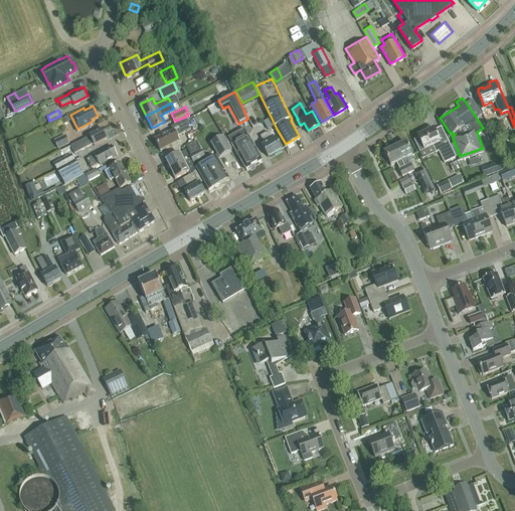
[(190,127),(185,117),(175,121),(175,122),(171,124),(172,128),(154,137),(160,148),(179,138),(176,134),(190,127)]
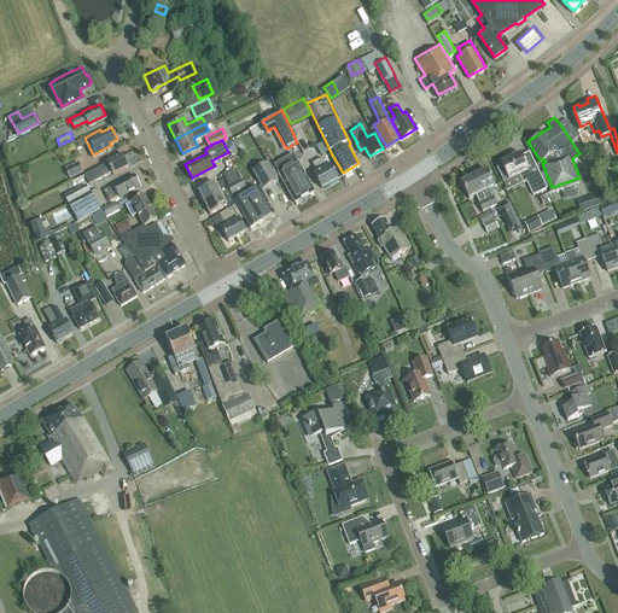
[(123,151),(86,171),(85,173),(89,181),(111,169),(112,171),(129,163),(123,151)]
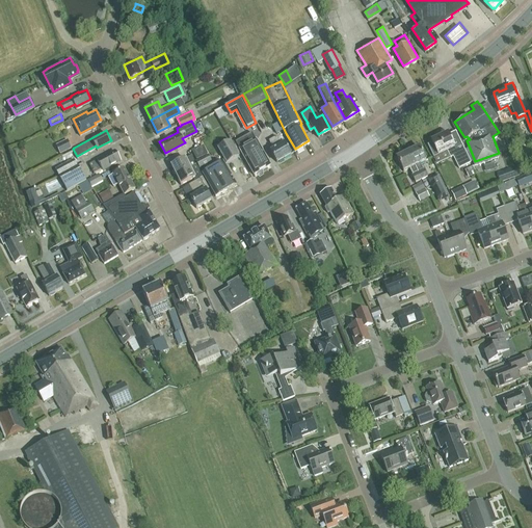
[(236,139),(254,172),(270,162),(251,130),(236,139)]
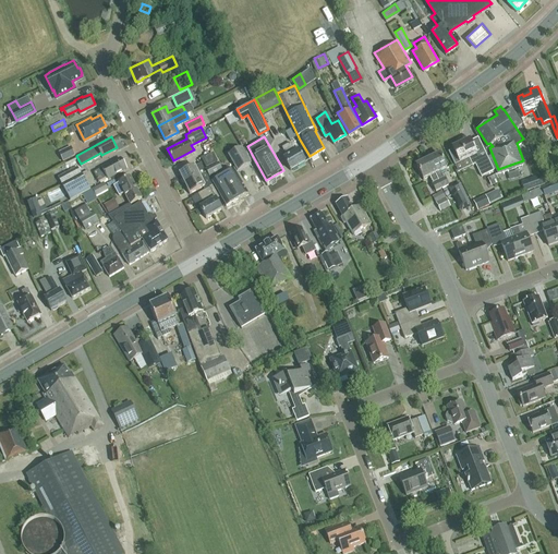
[(469,155),(472,161),(472,163),(478,159),(475,152),(476,152),(469,136),(452,144),(453,146),(448,148),(455,163),(469,155)]
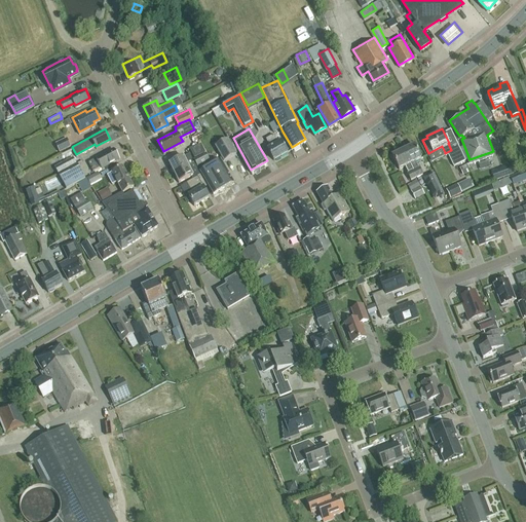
[(265,136),(270,145),(267,147),(273,157),(288,149),(280,139),(278,141),(273,132),(265,136)]
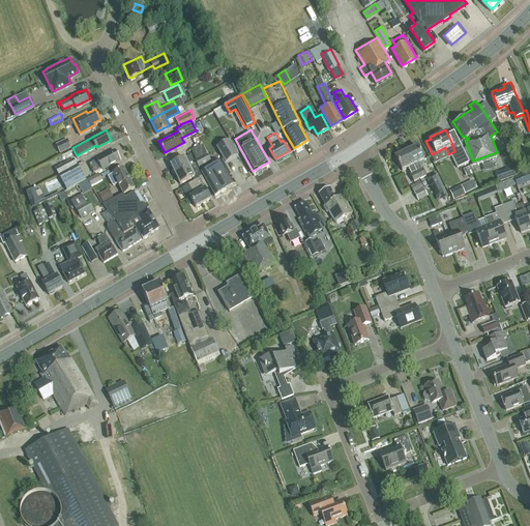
[(60,151),(71,145),(67,136),(55,142),(60,151)]
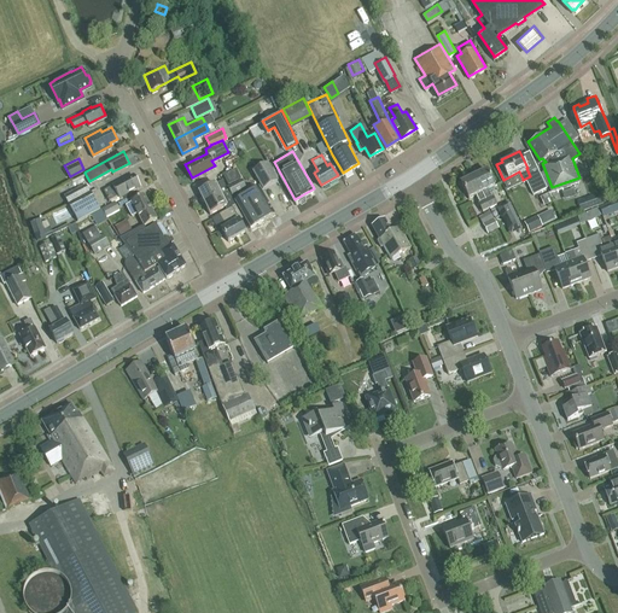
[(263,186),(278,177),(267,161),(252,168),(263,186)]
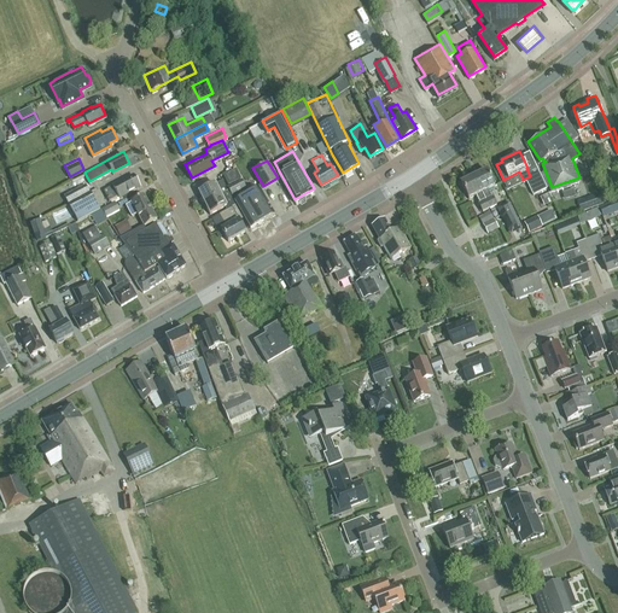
[(487,167),(473,173),(489,205),(496,202),(493,194),(491,194),(487,186),(494,184),(487,167)]
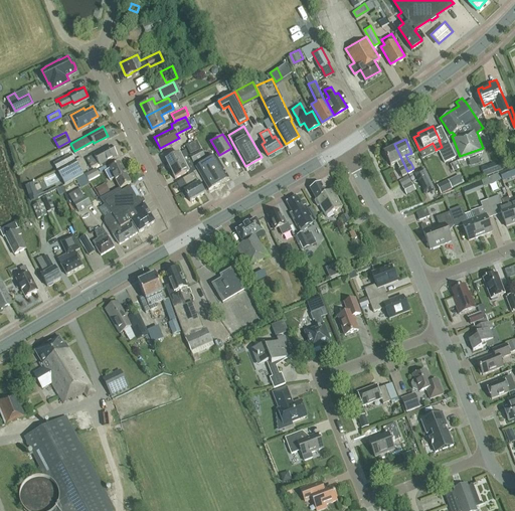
[(449,141),(443,144),(446,149),(440,151),(444,160),(455,154),(449,141)]
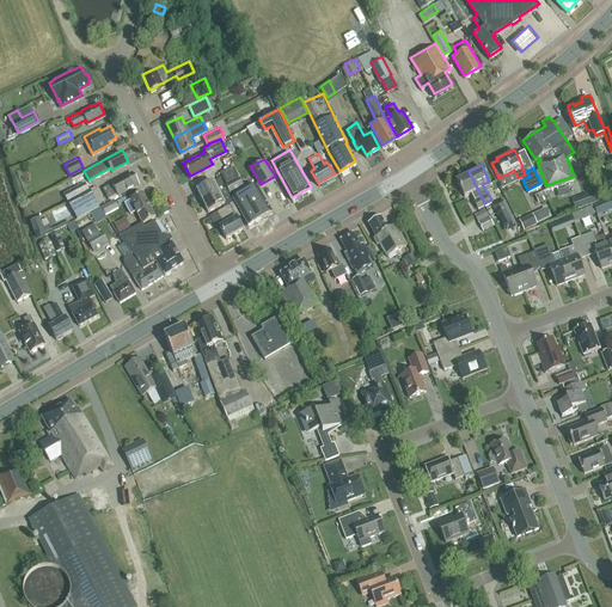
[(135,183),(133,181),(136,178),(132,170),(103,185),(109,196),(117,191),(118,192),(135,183)]
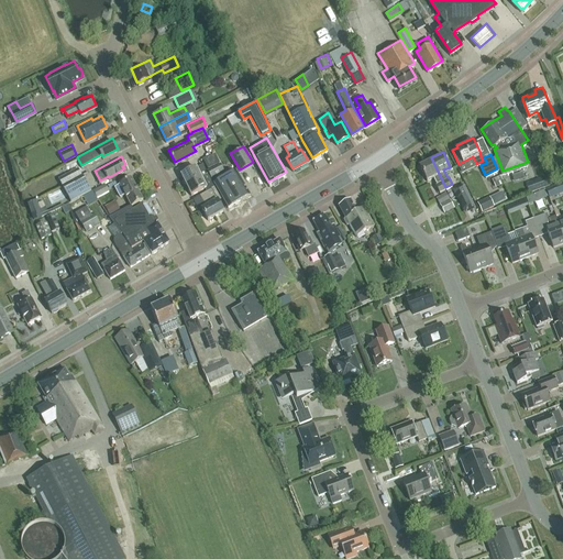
[(419,164),(427,178),(433,175),(437,183),(435,183),(439,189),(445,187),(431,157),(419,164)]
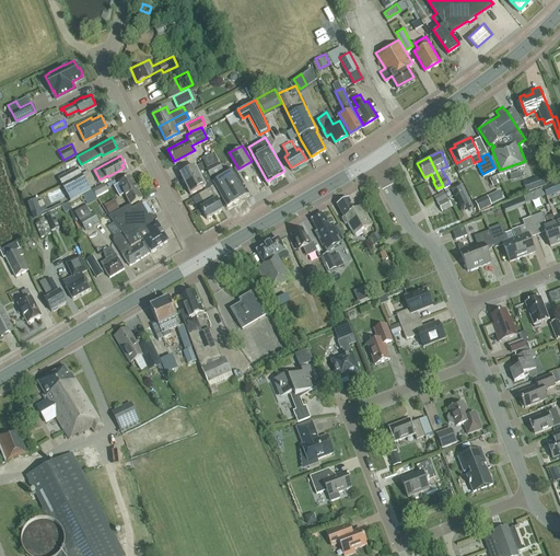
[(195,163),(179,171),(183,176),(182,176),(184,181),(185,180),(185,182),(200,174),(206,171),(201,160),(195,163)]
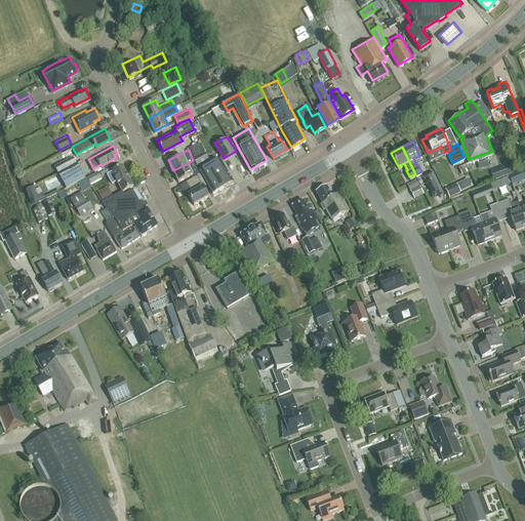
[(193,156),(197,164),(209,158),(205,150),(193,156)]
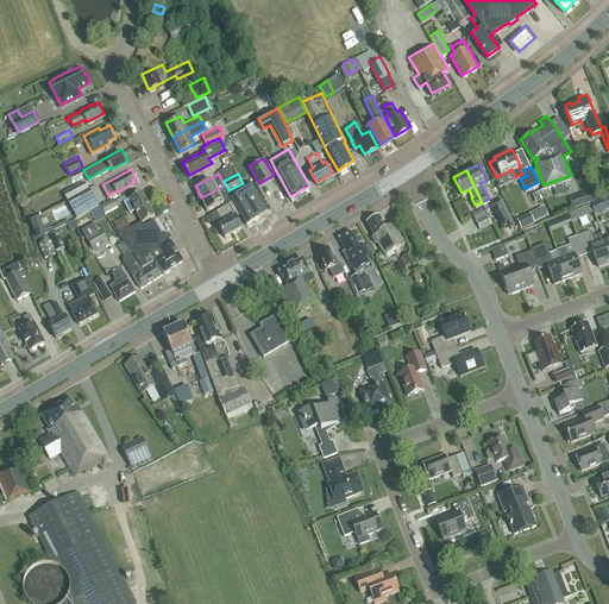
[(270,208),(255,182),(231,195),(246,221),(270,208)]
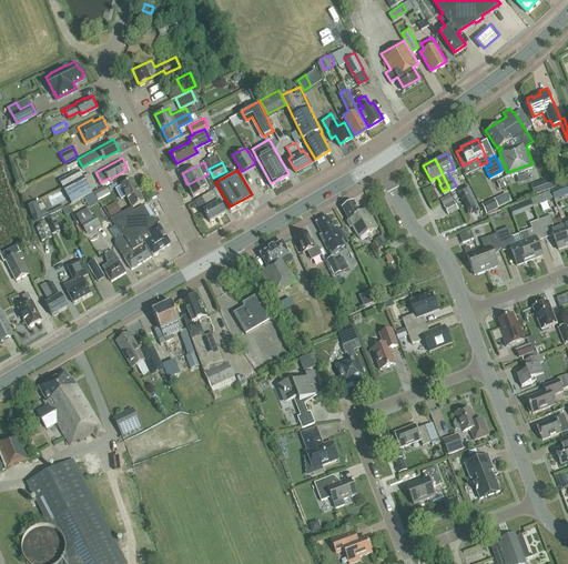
[(62,184),(72,179),(69,172),(58,178),(62,184)]
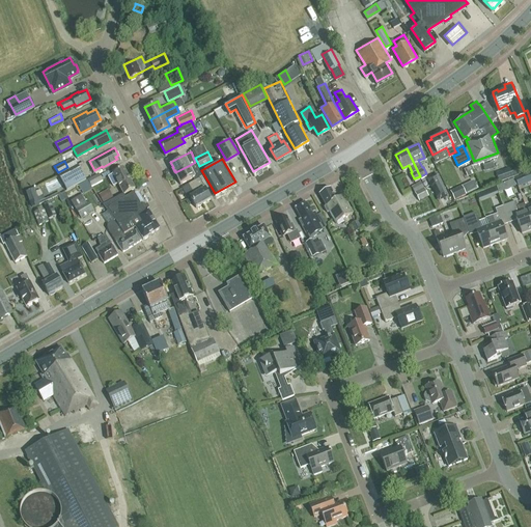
[(83,171),(78,162),(67,167),(58,172),(62,182),(83,171)]
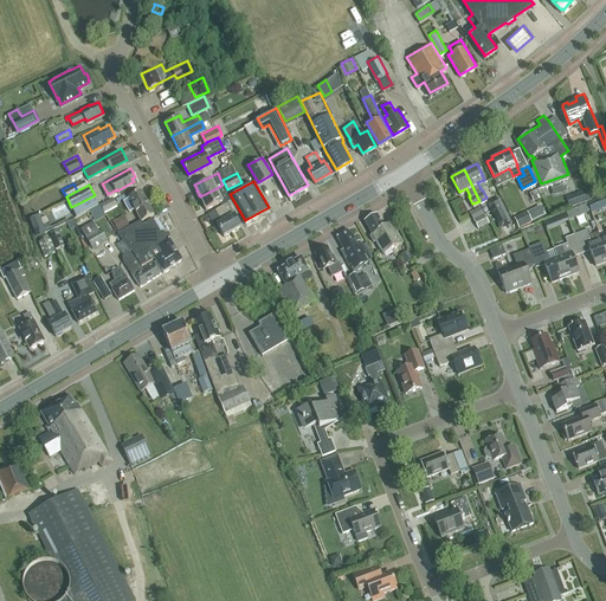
[(230,198),(223,185),(217,188),(200,196),(206,207),(221,199),(223,202),(230,198)]
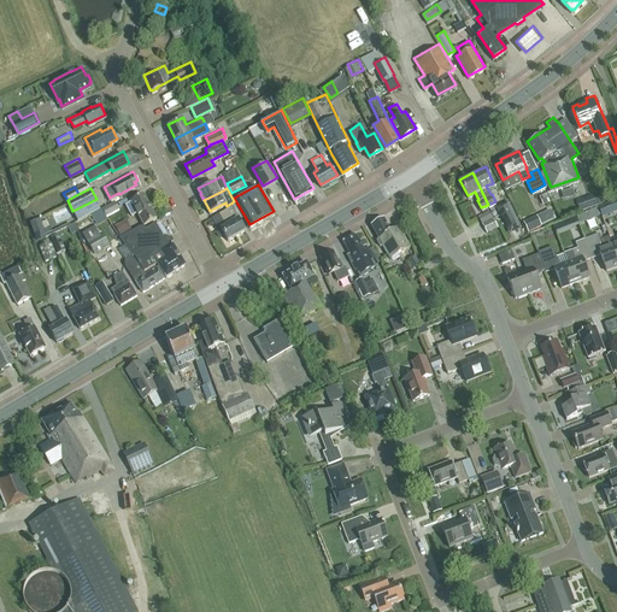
[(552,199),(552,198),(548,189),(547,189),(539,193),(544,202),(552,199)]
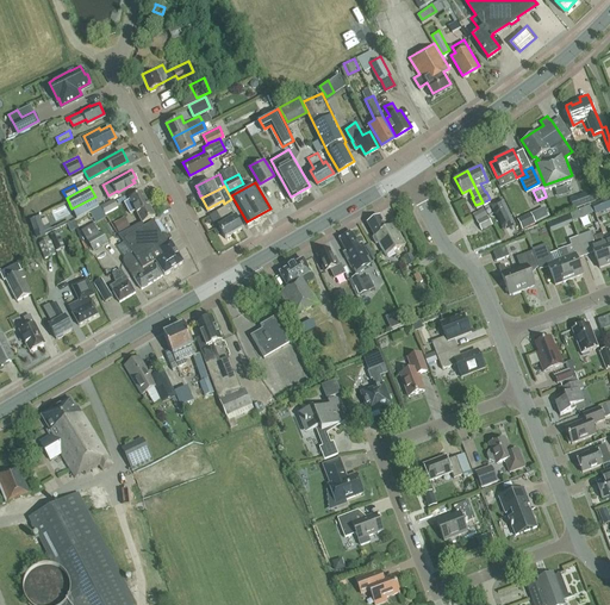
[(580,191),(584,201),(593,198),(589,188),(580,191)]
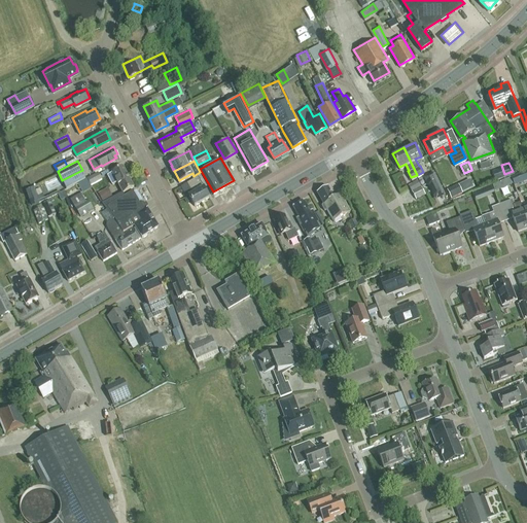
[(123,164),(112,170),(107,173),(112,181),(116,179),(123,189),(134,184),(123,164)]
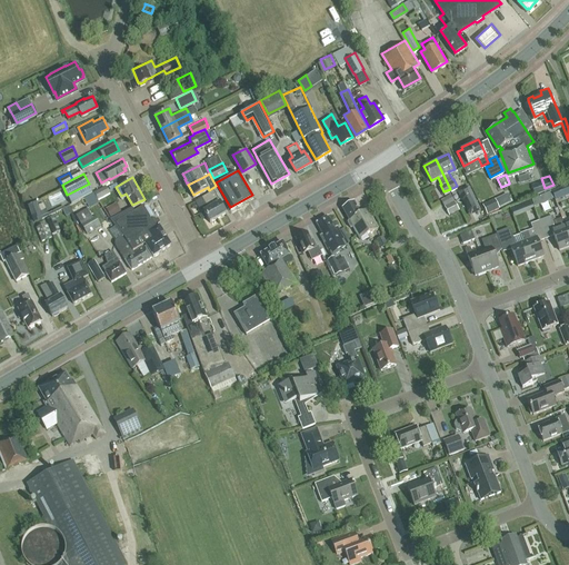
[(110,190),(106,184),(93,190),(98,197),(110,190)]
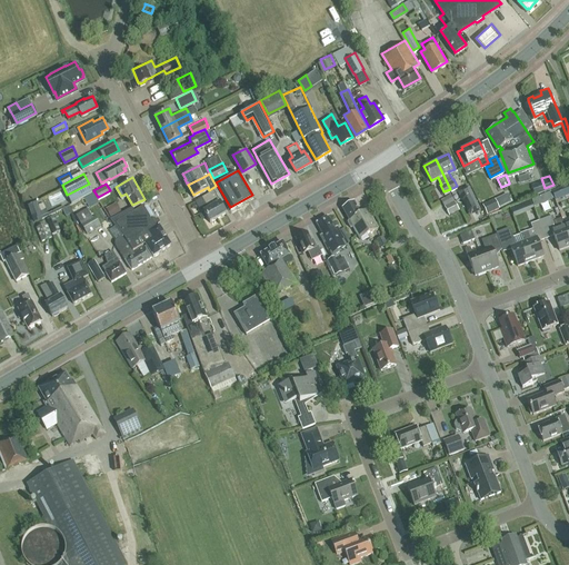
[(480,207),(468,184),(458,189),(469,212),(480,207)]
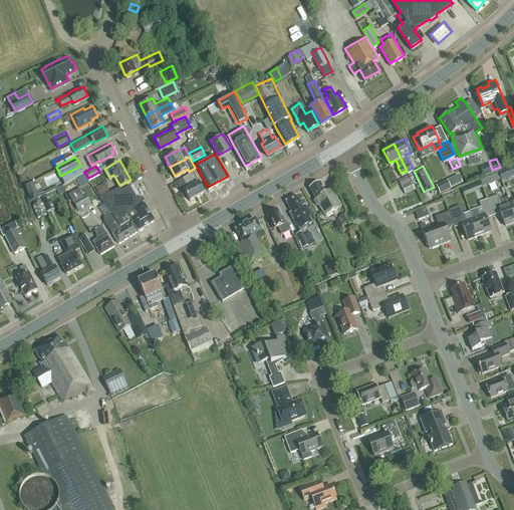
[(182,176),(188,187),(184,189),(190,198),(204,190),(198,178),(201,176),(196,168),(182,176)]
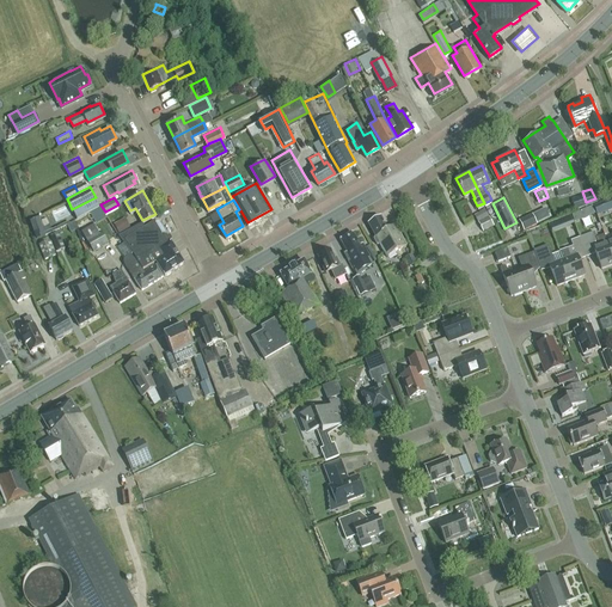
[(483,227),(493,221),(484,206),(473,212),(483,227)]
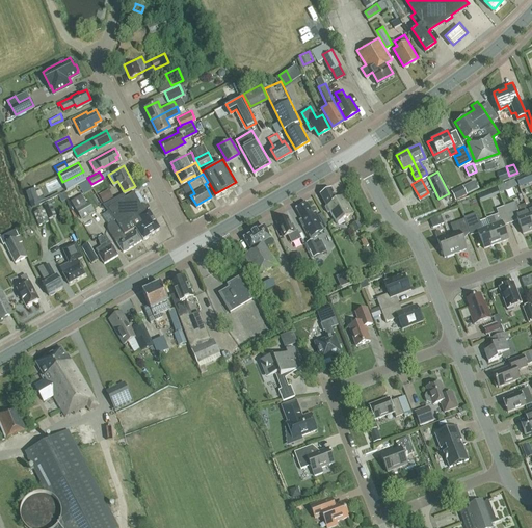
[(451,188),(456,198),(467,192),(462,183),(451,188)]
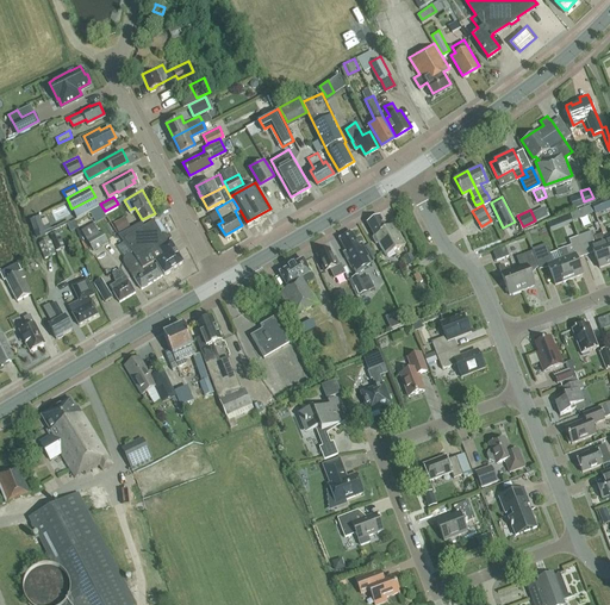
[(38,213),(29,217),(31,225),(42,222),(38,213)]
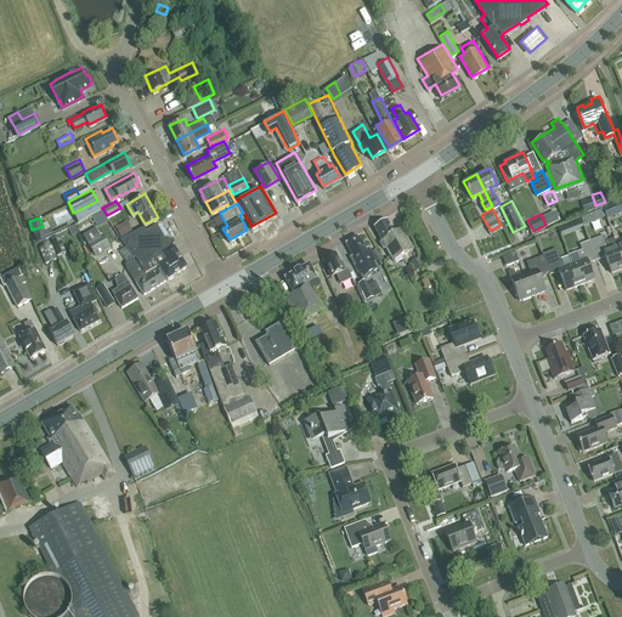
[(394,230),(386,218),(374,225),(382,237),(379,239),(383,245),(385,245),(393,258),(413,245),(401,226),(394,230)]
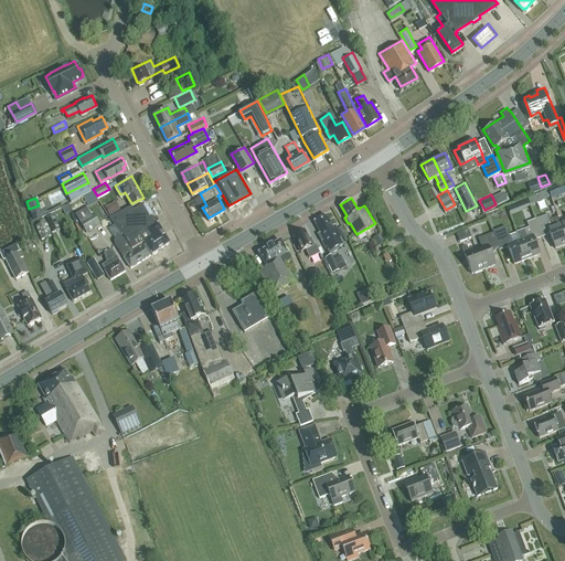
[(113,200),(106,204),(109,212),(117,208),(113,200)]
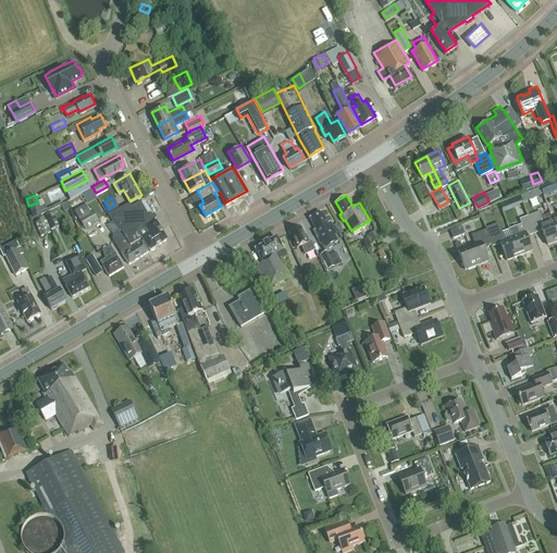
[(61,203),(64,209),(71,206),(67,198),(61,203)]
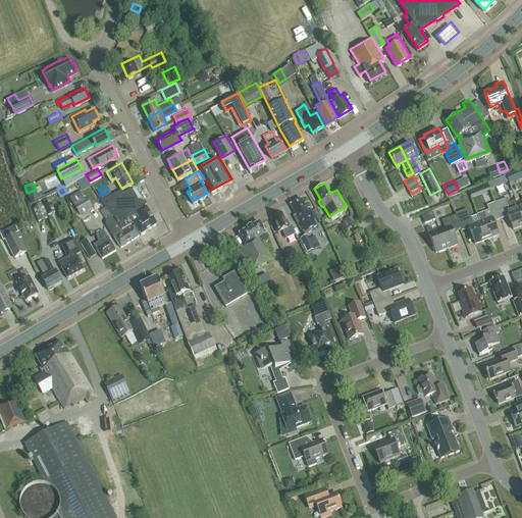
[(101,199),(112,214),(112,215),(114,214),(121,226),(128,222),(133,220),(140,231),(141,231),(142,231),(145,230),(145,228),(157,221),(146,204),(142,197),(139,199),(132,187),(123,192),(121,188),(101,199)]
